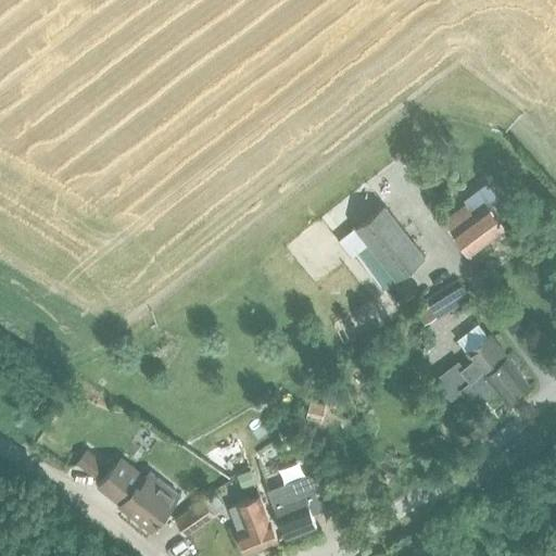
[(498,194),(488,180),(464,199),(467,203),(444,219),(469,254),(506,227),(488,202),(498,194)]
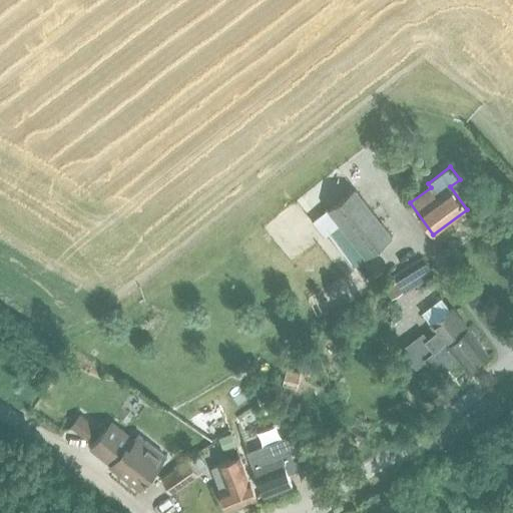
[(355,187),(328,208),(366,255),(392,235),(382,222),(389,217),(381,206),(374,211),(355,187)]
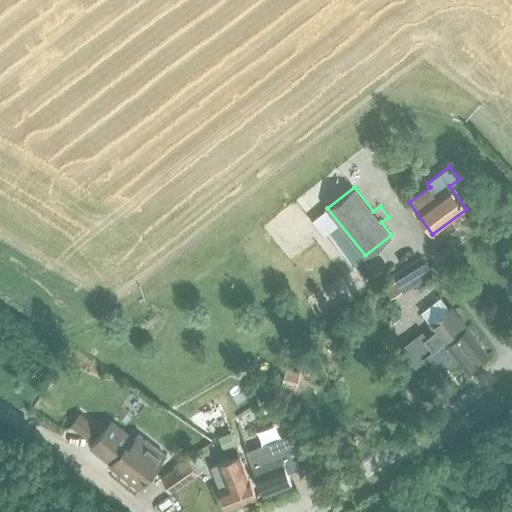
[(416,264),(402,278),(411,287),(425,273),(416,264)]
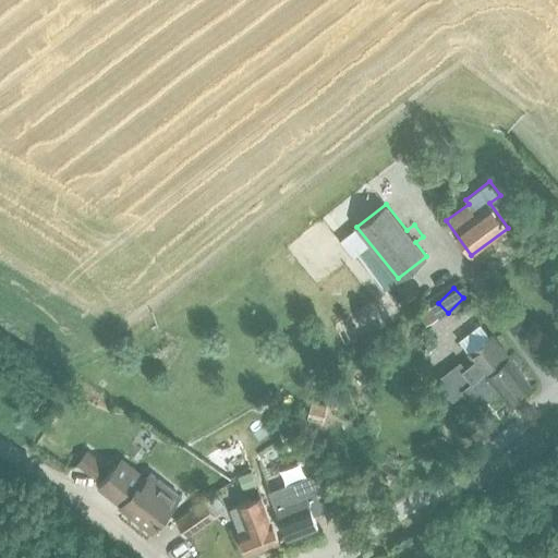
[(453,398),(464,389),(477,407),(498,390),(508,402),(530,385),(492,335),(469,352),(476,361),(465,370),(460,363),(439,379),(453,398)]
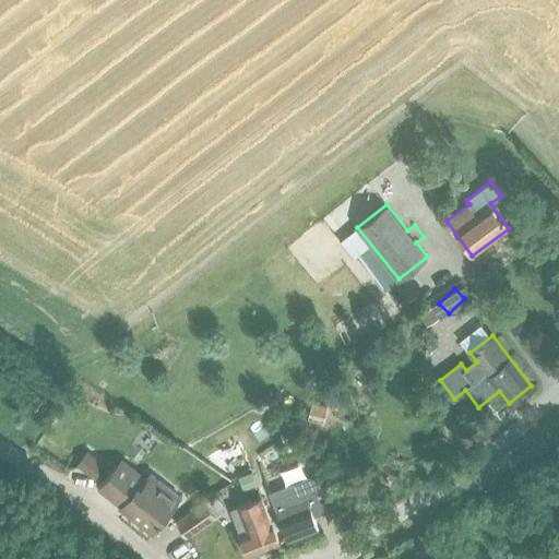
[(94,448),(82,460),(99,477),(111,465),(94,448)]
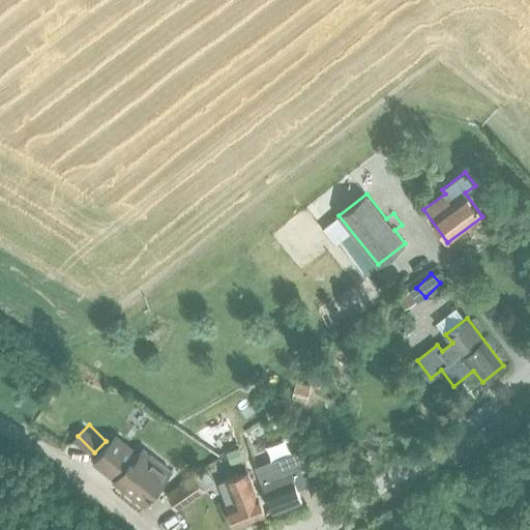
[(113,478),(121,484),(145,503),(171,471),(142,449),(141,450),(116,431),(93,460),(114,476),(113,478)]
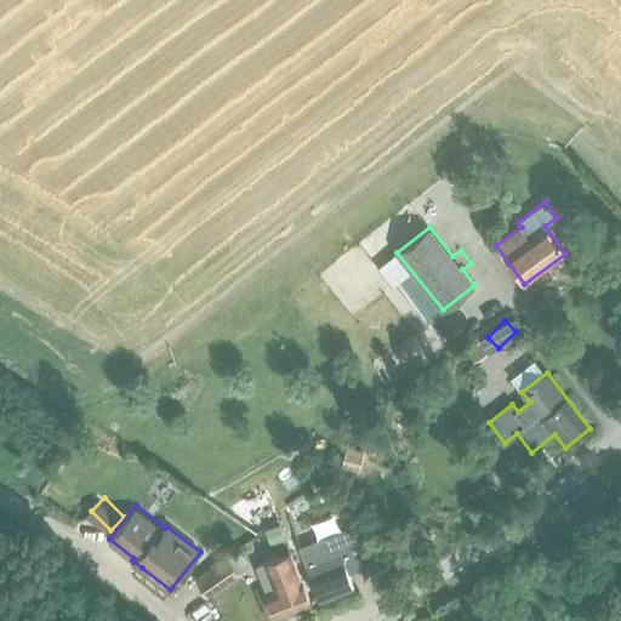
[(349,574),(374,564),(352,525),(298,547),(319,600),(354,586),(349,574)]
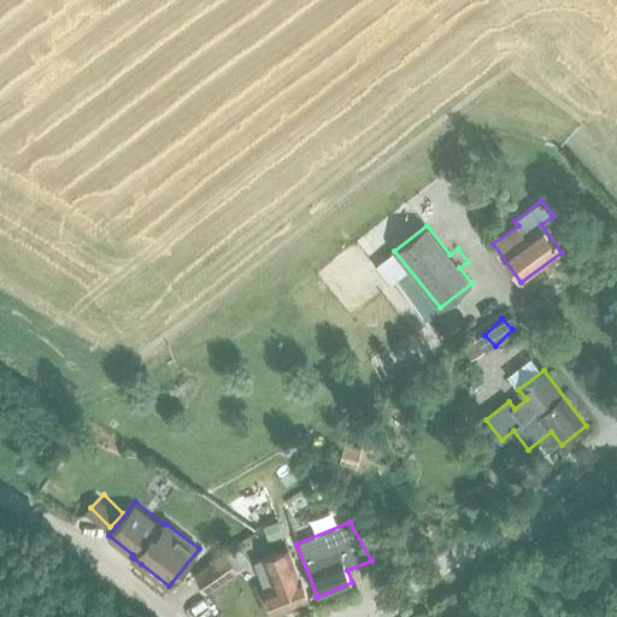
[(254,562),(264,589),(274,615),(310,600),(300,575),(299,575),(288,548),(254,562)]
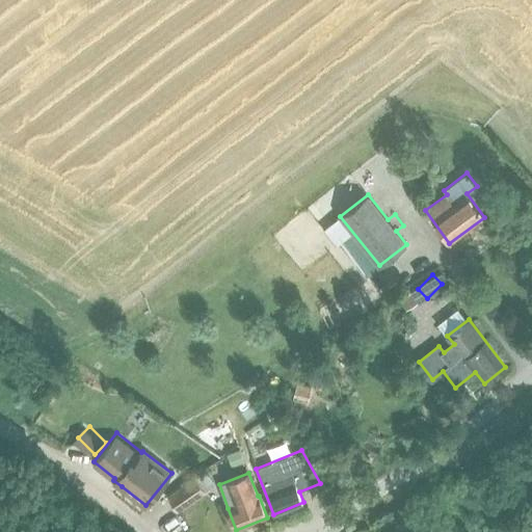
[(195,477),(168,496),(178,510),(205,491),(195,477)]
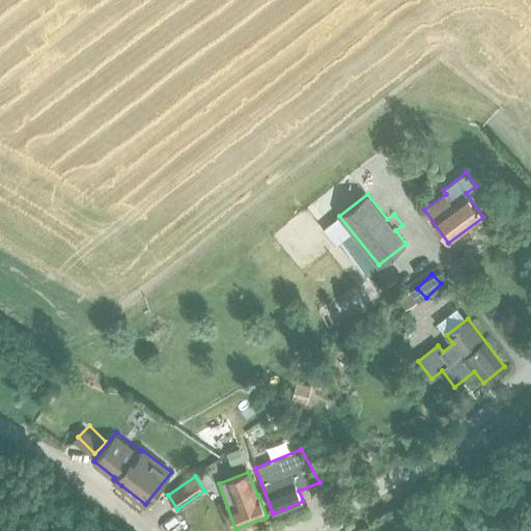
[(193,508),(174,525),(179,530),(184,530),(200,516),(193,508)]
